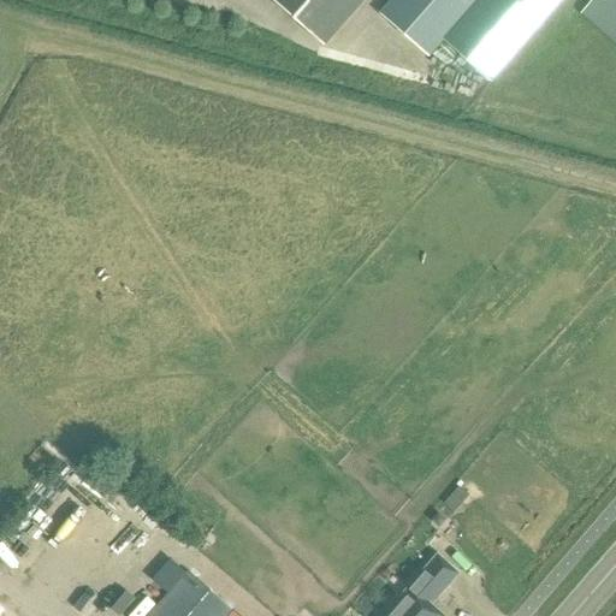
[(271,0),(330,49),(371,0),(271,0)]
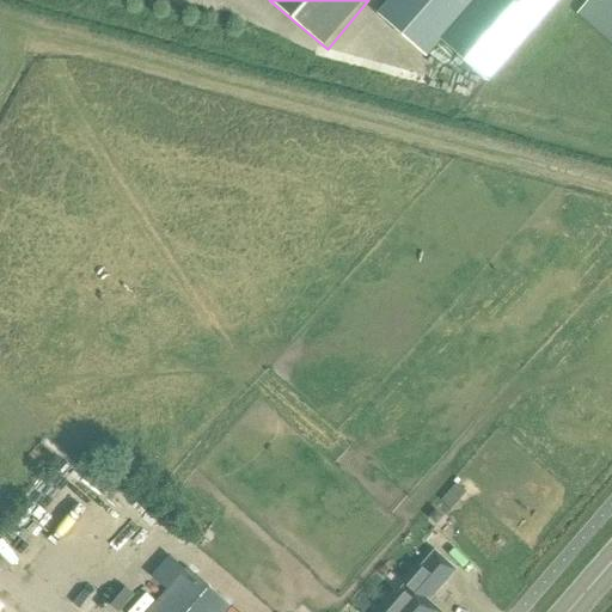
[(441,40),(475,0),(393,0),(380,16),(426,56),(441,40)]
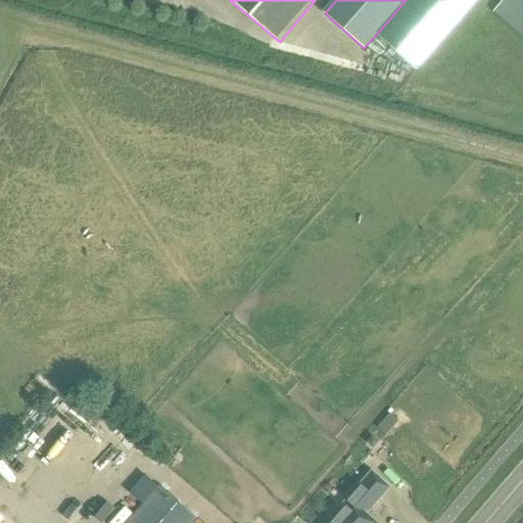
[(418,70),(479,0),(406,0),(377,34),(418,70)]
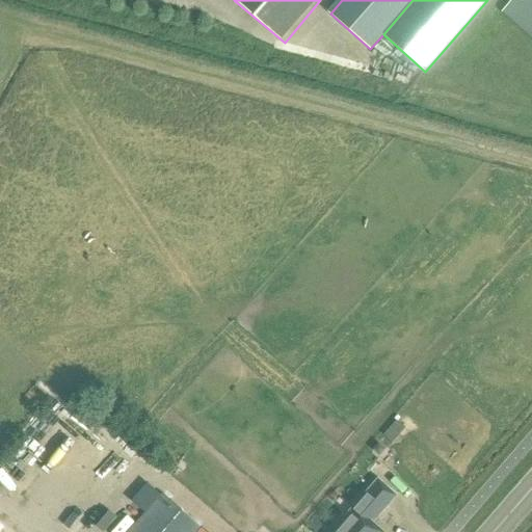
[(531,0),(512,0),(503,11),(531,36),(531,0)]
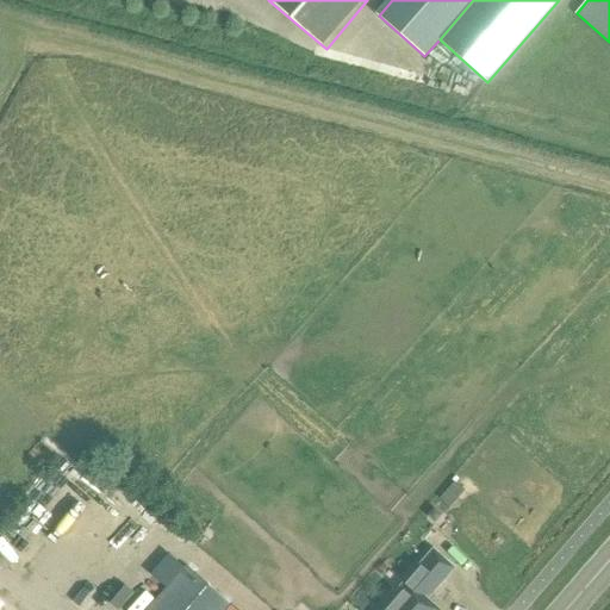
[(440,609),(428,599),(455,568),(436,551),(402,590),(404,593),(388,609),(440,609)]
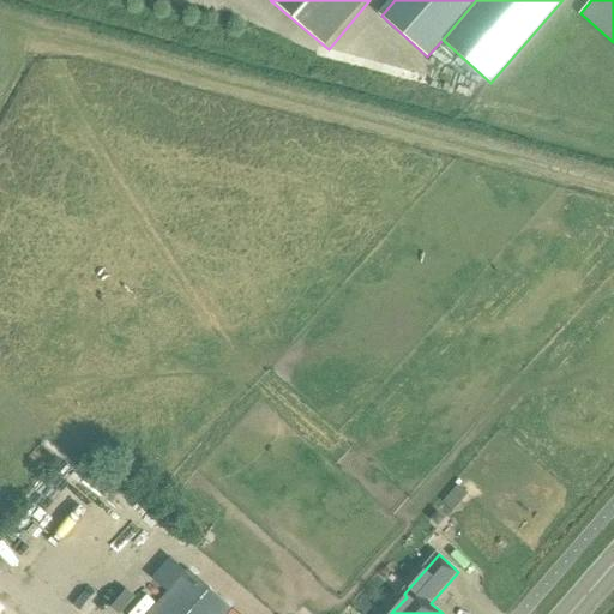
[(230,613),(235,609),(188,569),(150,613),(148,609),(143,613),(230,613)]
